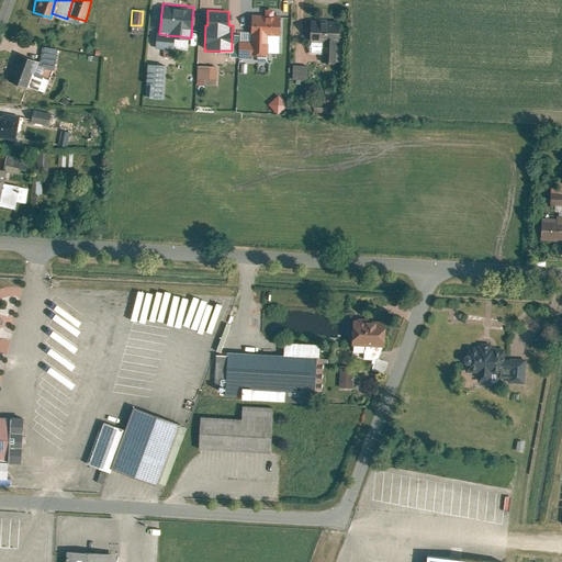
[(280,33),(280,14),(250,14),(250,34),(240,34),(239,53),(269,53),(269,33),(280,33)]
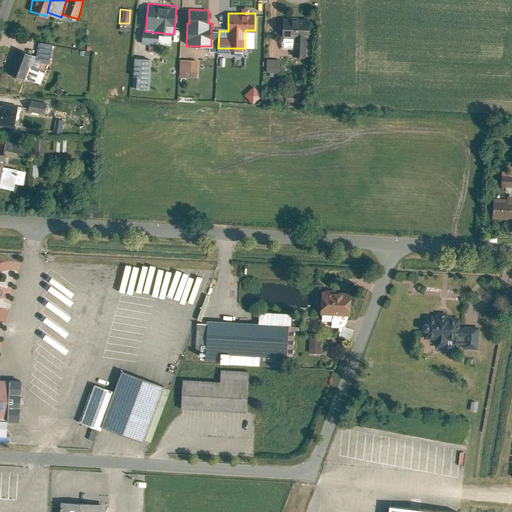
[(307,19),(280,18),(280,38),(291,38),(291,56),(305,56),(306,38),(307,38),(307,19)]
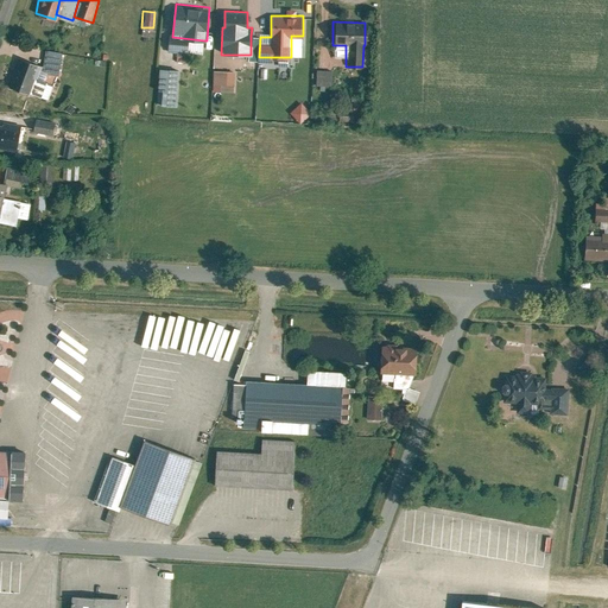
[(203,55),(204,40),(172,37),(169,37),(168,51),(203,55)]
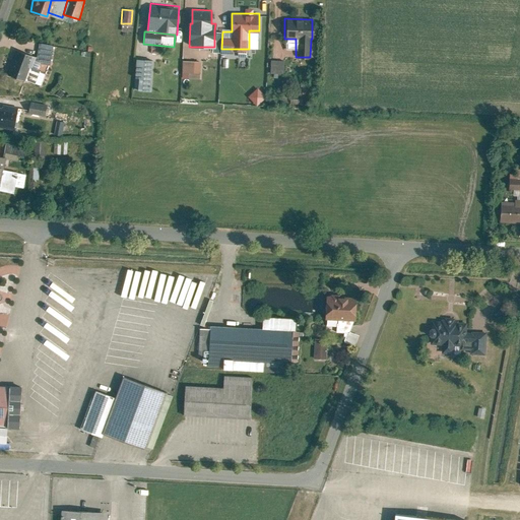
[(36,57),(35,56),(33,60),(39,62),(50,63),(52,45),(39,43),(36,57)]
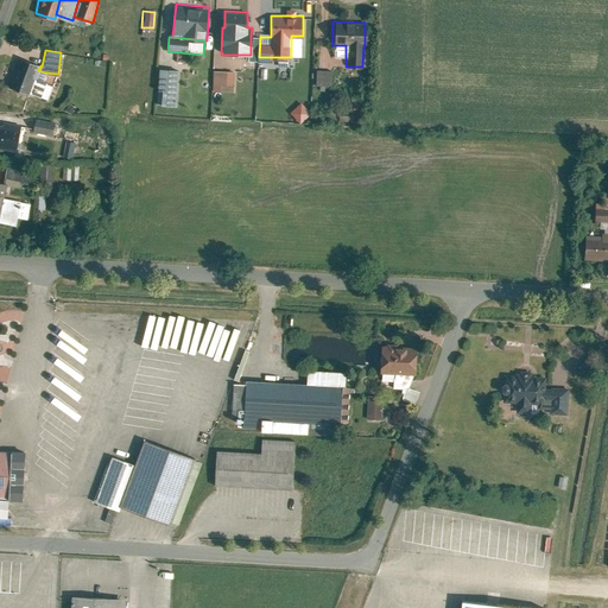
[(20,58),(10,87),(29,94),(29,93),(49,101),(55,86),(43,81),(45,73),(38,70),(40,65),(20,58)]
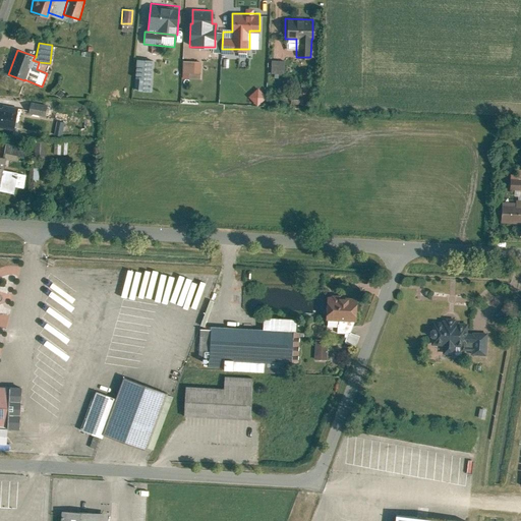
[(137,90),(152,91),(154,59),(137,58),(135,76),(138,76),(137,90)]
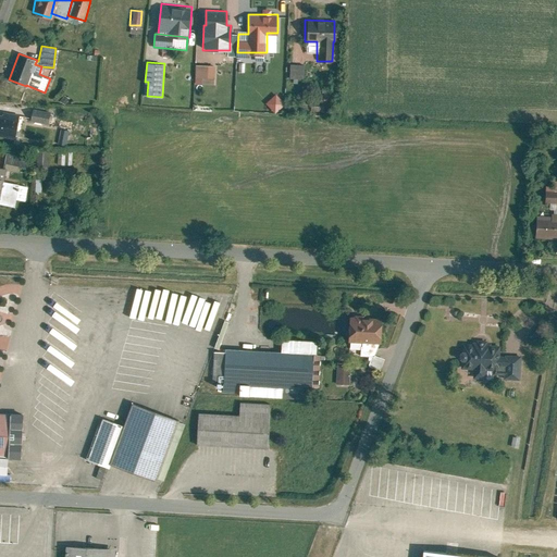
[(212,65),(194,64),(193,77),(199,77),(199,84),(212,84),(212,65)]
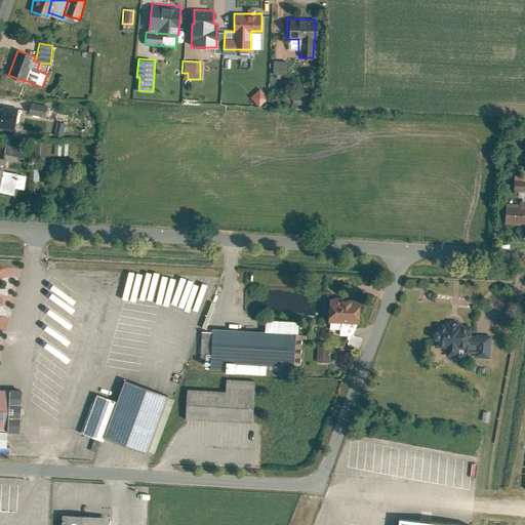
[(276,61),(276,73),(287,73),(287,61),(276,61)]
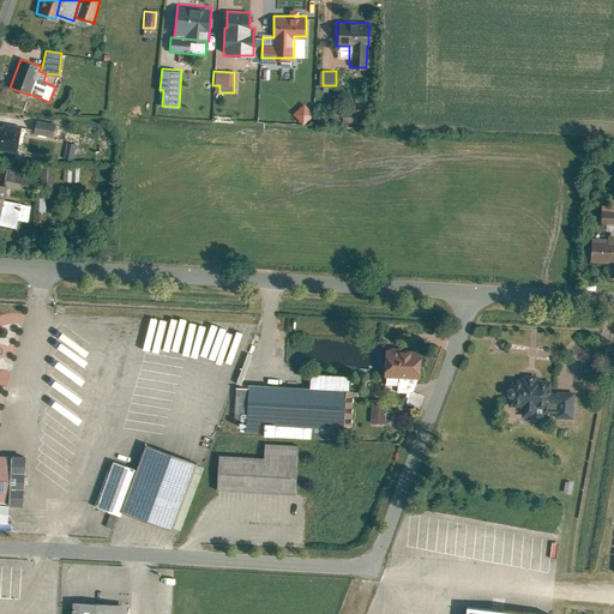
[(307,103),(295,114),(306,125),(318,114),(307,103)]
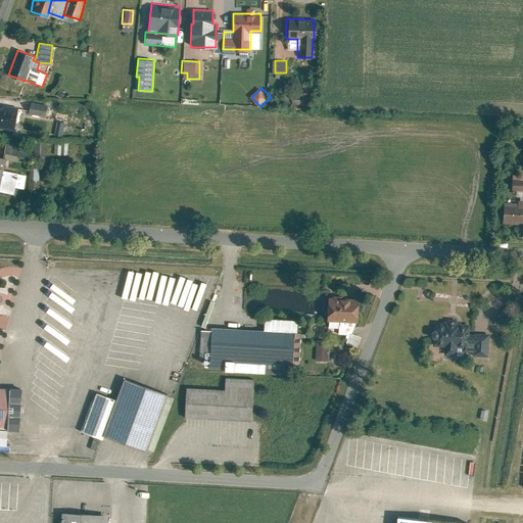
[(32,102),(30,113),(45,116),(47,105),(32,102)]
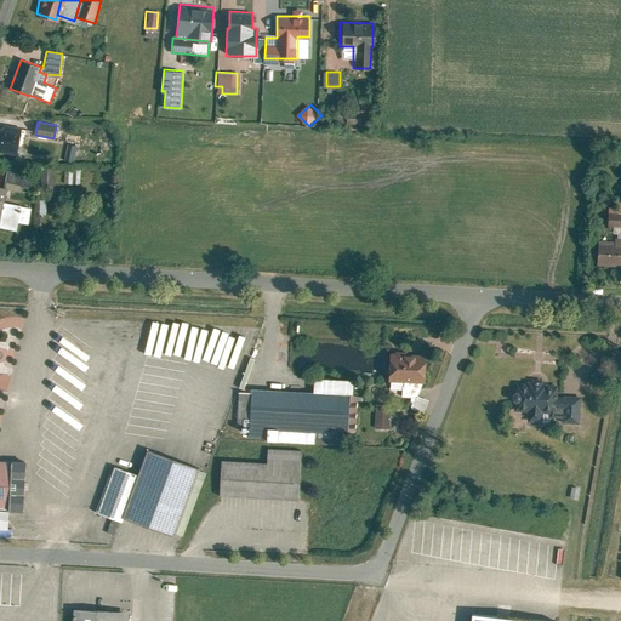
[(0,123),(0,149),(17,153),(22,127),(0,123)]
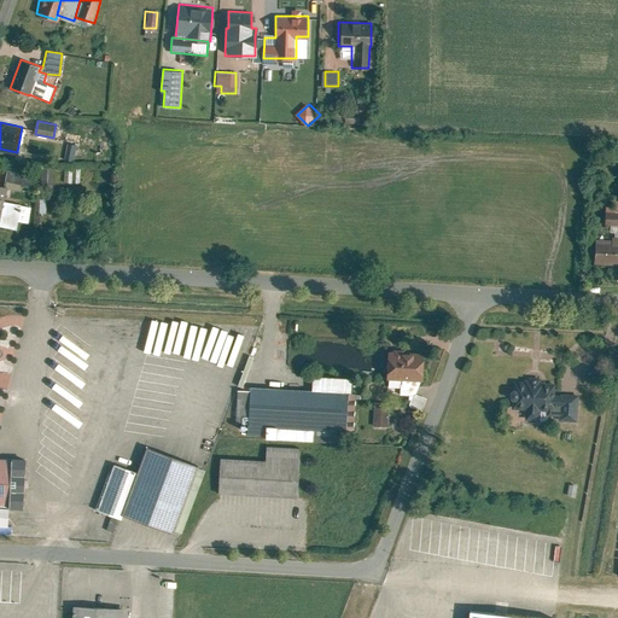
[(41,167),(40,184),(52,184),(53,167),(41,167)]
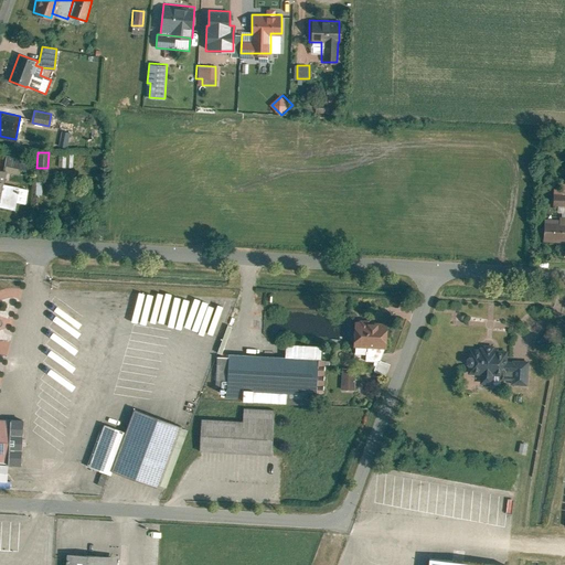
[(4,153),(1,169),(3,169),(27,172),(29,158),(4,153)]
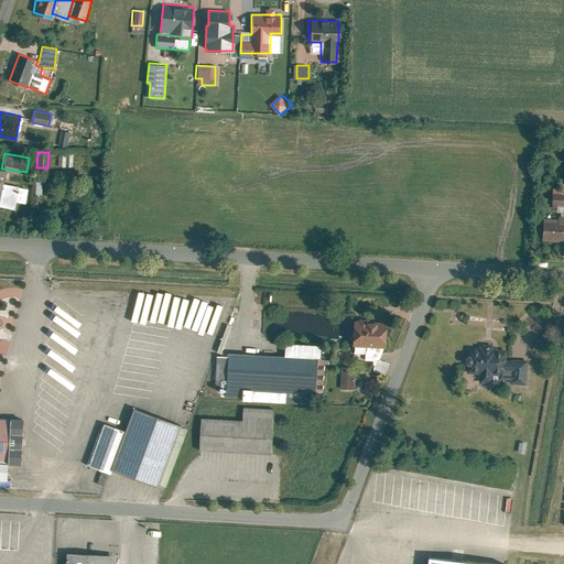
[(31,188),(1,183),(0,191),(0,206),(12,209),(14,202),(28,204),(31,188)]
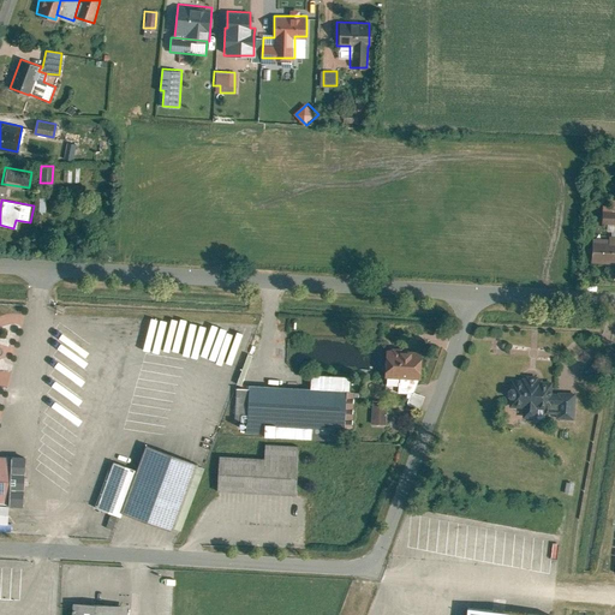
[(614,210),(603,210),(602,222),(614,222),(614,210)]
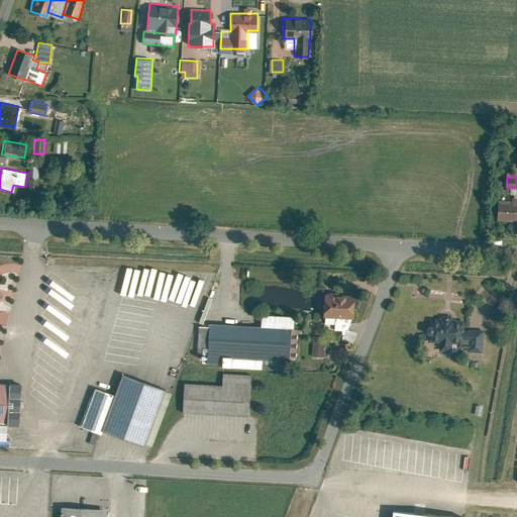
[(516,200),(498,200),(497,219),(516,220),(516,200)]
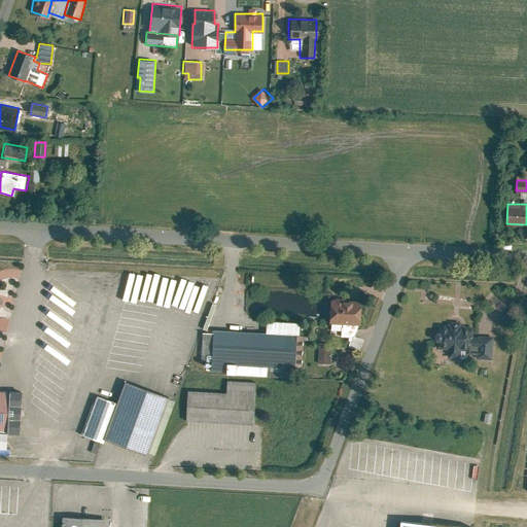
[(157,301),(187,310),(197,283),(167,273),(157,301)]
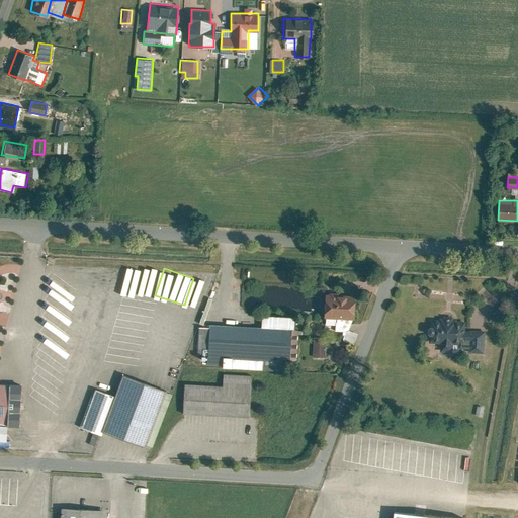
[(354,296),(321,295),(320,317),(353,319),(354,296)]
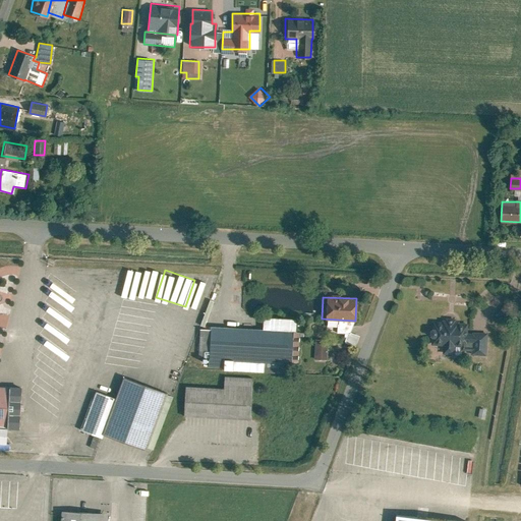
[(0,327),(7,328),(8,315),(0,313),(0,327)]
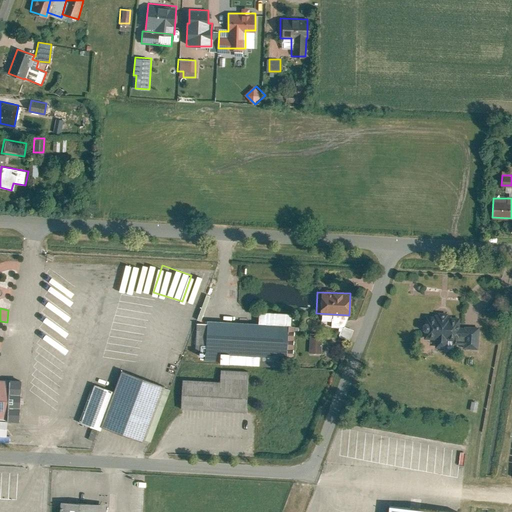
[(288,313),(255,311),(255,323),(288,325),(288,313)]
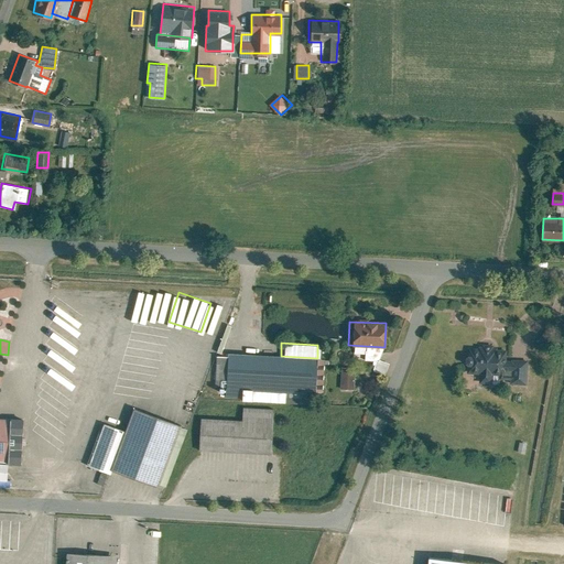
[(505,346),(469,344),(468,356),(464,356),(464,362),(468,364),(467,370),(478,371),(478,382),(490,383),(490,373),(503,373),(503,368),(505,359),(505,346)]
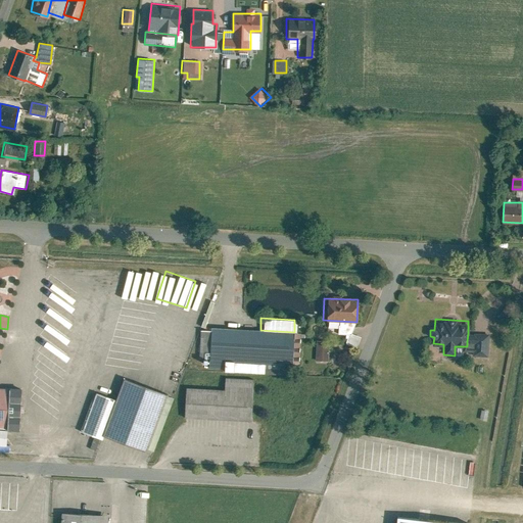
[(260,330),(208,327),(206,368),(262,372),(262,364),(295,365),(297,332),(294,332),(260,330)]
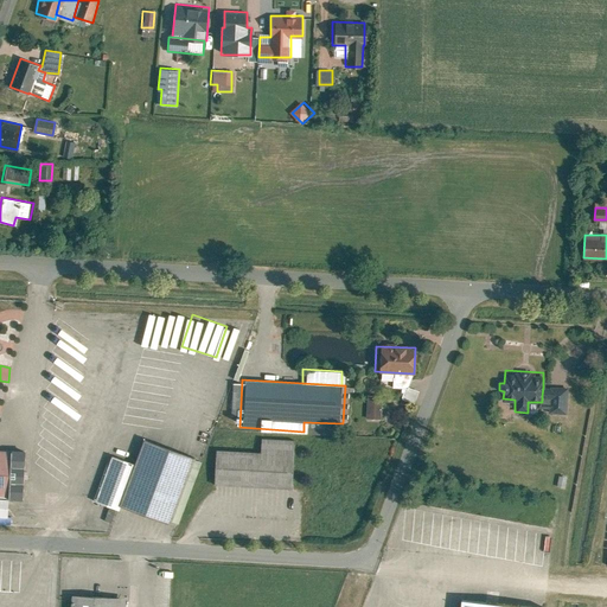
[(417,390),(406,385),(400,398),(413,403),(417,390)]
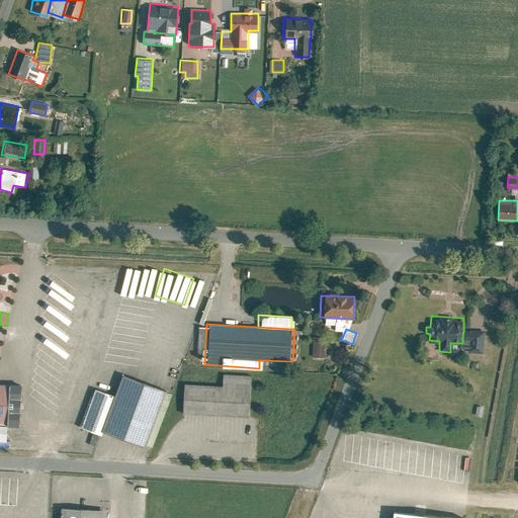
[(468,351),(482,352),(484,331),(470,330),(469,339),(469,346),(468,351)]
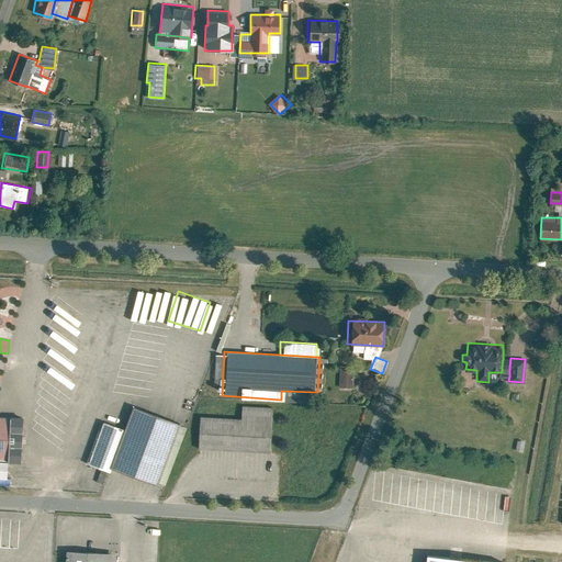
[(352,367),(339,366),(338,388),(351,389),(352,367)]
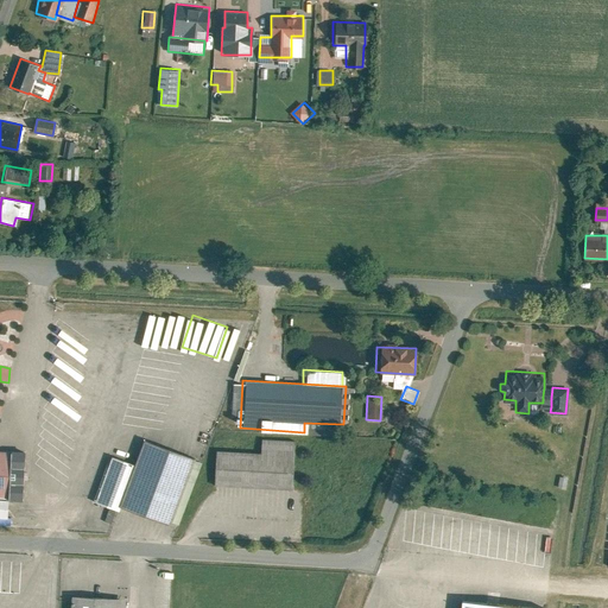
[(538,405),(538,415),(550,415),(550,412),(551,406),(538,405)]
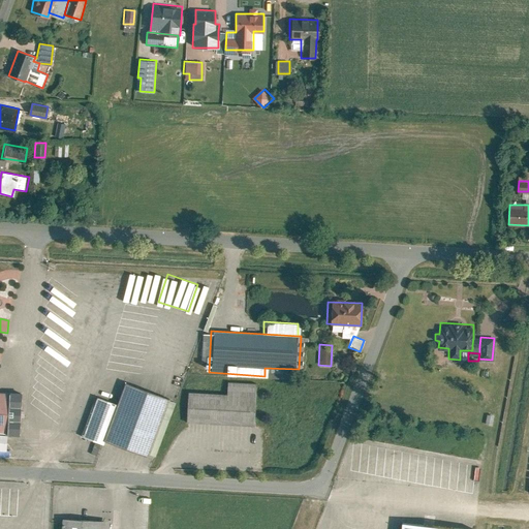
[(186,392),(184,421),(254,425),(256,383),(226,381),(225,395),(186,392)]
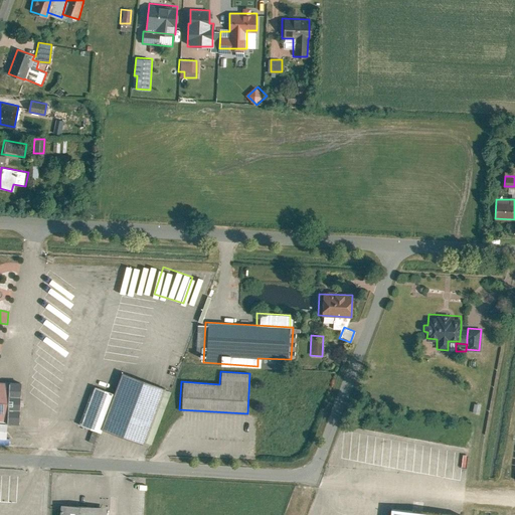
[(161,388),(118,372),(110,394),(98,428),(141,445),(161,388)]
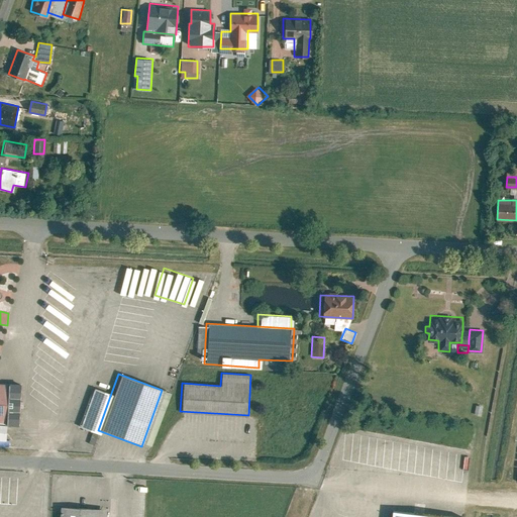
[(19,384),(2,383),(1,423),(17,424),(19,384)]
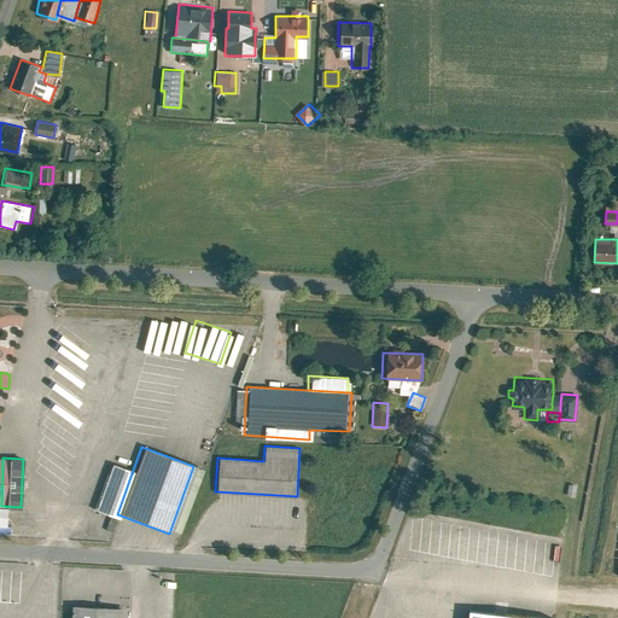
[(109,465),(92,508),(116,517),(117,514),(132,473),(109,465)]
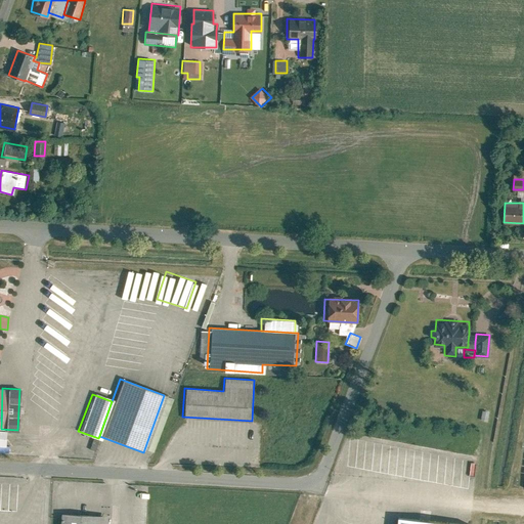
[(476,475),(476,457),(433,457),(433,486),(473,487),(473,475),(476,475)]
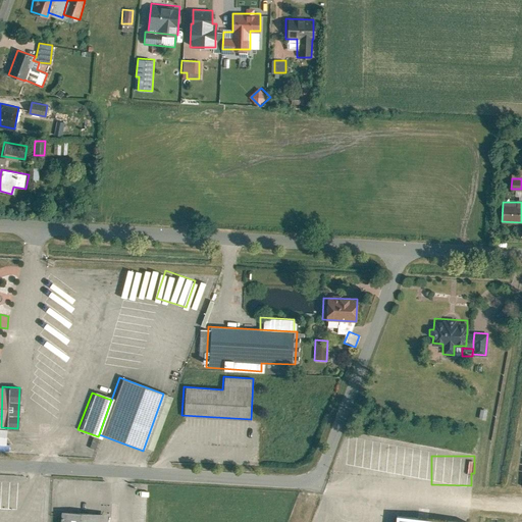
[(63,512),(62,521),(100,521),(101,514),(63,512)]
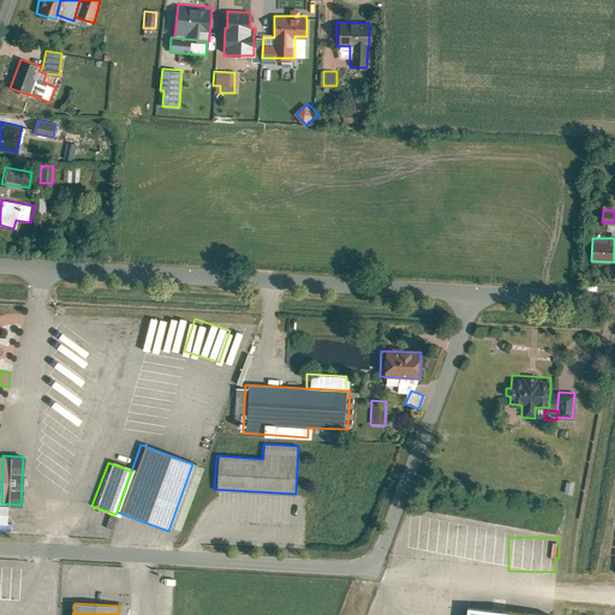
All buildings are outlined.
